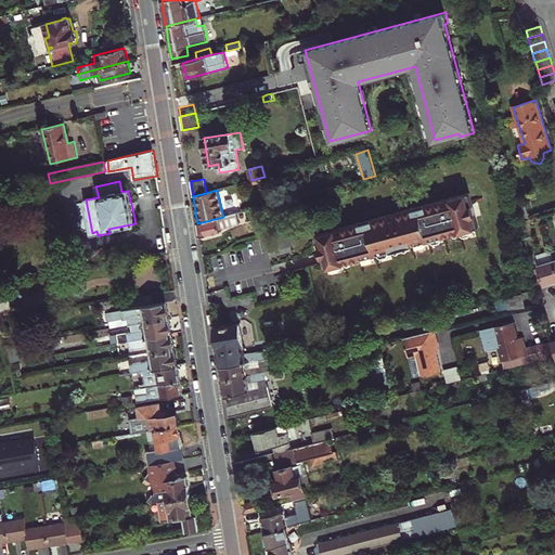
[(469,193),(317,234),(320,246),(322,256),(325,268),(331,267),(343,263),(346,262),(358,259),(361,258),(373,256),(377,255),(389,252),(396,249),(409,246),(415,244),(427,241),(431,240),(442,237),(447,235),(459,233),(462,232),(474,229),(479,228),(476,216),(473,205),(469,193)]
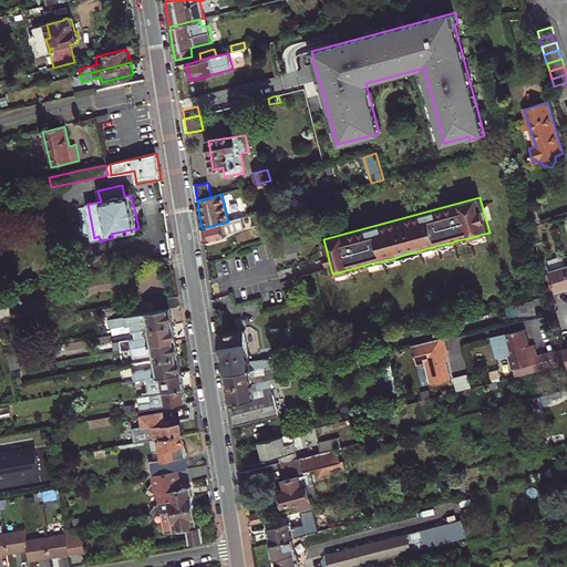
[(528,210),(532,225),(539,223),(536,208),(532,210),(528,210)]
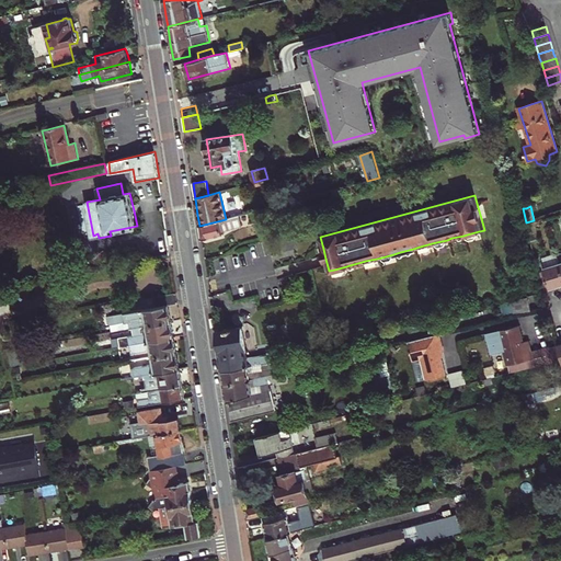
[(224,235),(222,231),(242,226),(240,216),(226,219),(199,226),(201,236),(202,240),(224,235)]
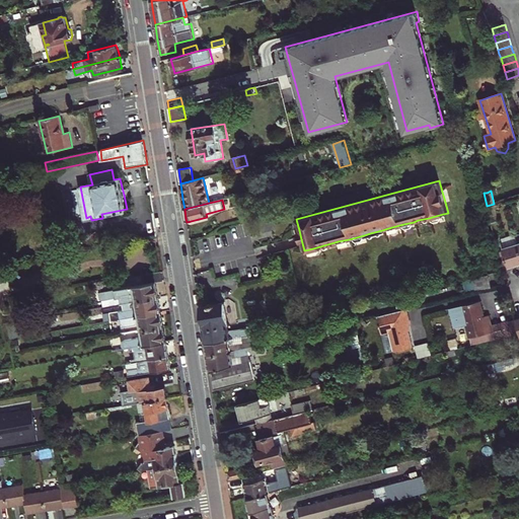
[(488,208),(492,222),(499,220),(496,210),(495,205),(488,208)]
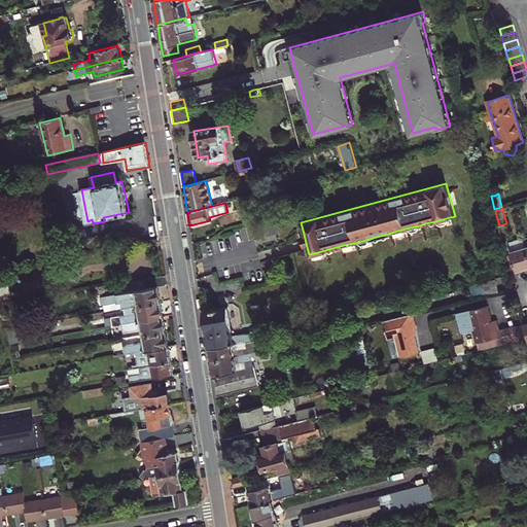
[(450,217),(438,220),(441,227),(452,224),(450,217)]
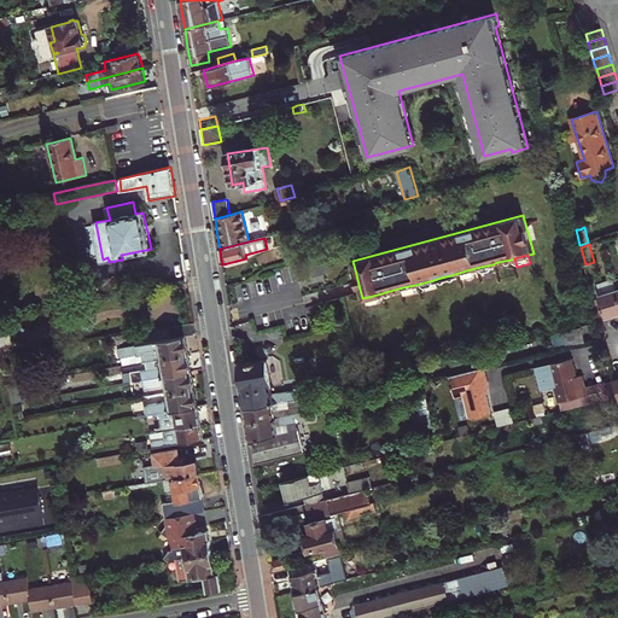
[(493,264),(481,267),(482,277),(495,273),(493,264)]
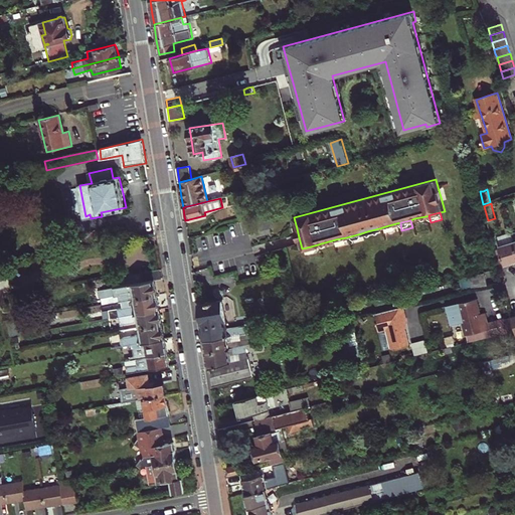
[(396,223),(385,226),(387,233),(398,230),(396,223)]
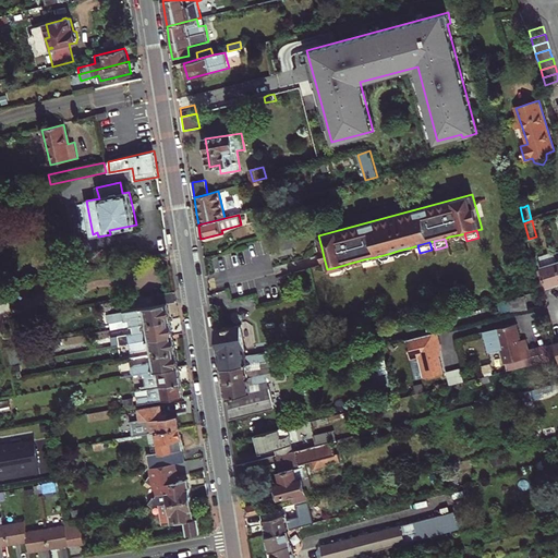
[(411,247),(398,251),(399,256),(412,253),(411,247)]
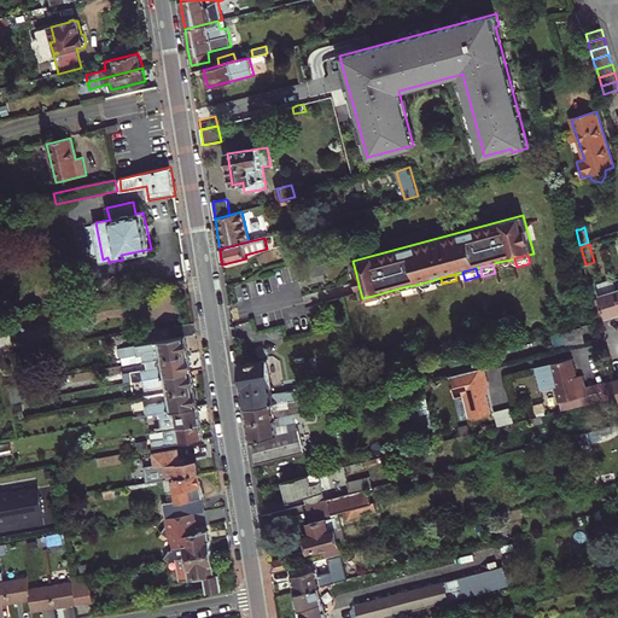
[(600,299),(605,316),(614,314),(617,313),(617,293),(614,280),(613,279),(598,284),(600,295),(599,296),(600,299)]
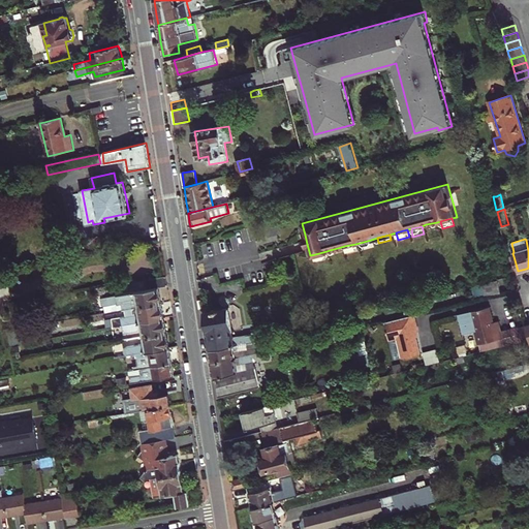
[(371,240),(360,243),(362,250),(372,247),(371,240)]
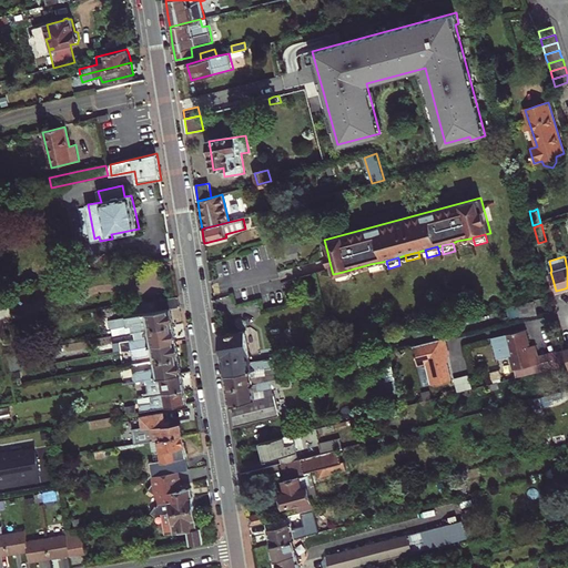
[(382,262),(369,264),(372,273),(384,270),(382,262)]
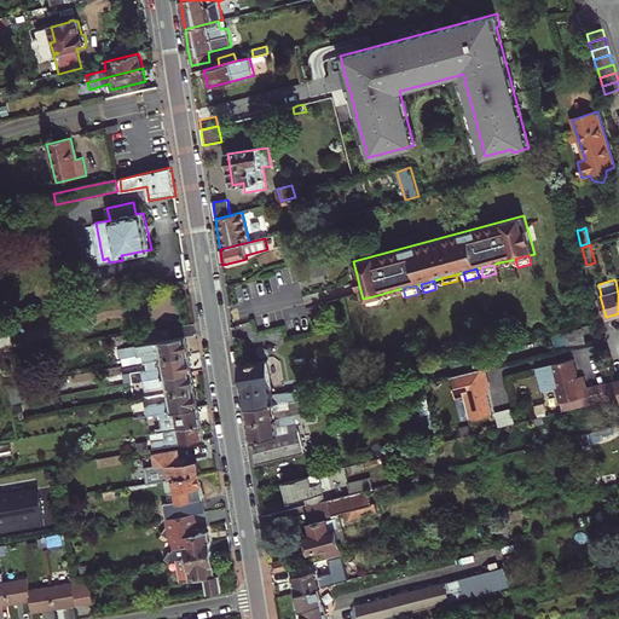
[(382,294),(369,298),(371,306),(385,302),(382,294)]
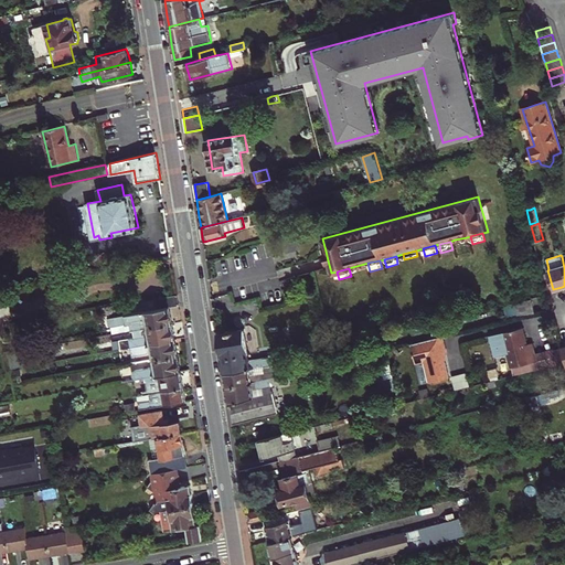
[(543,276),(547,291),(553,289),(548,274),(543,276)]
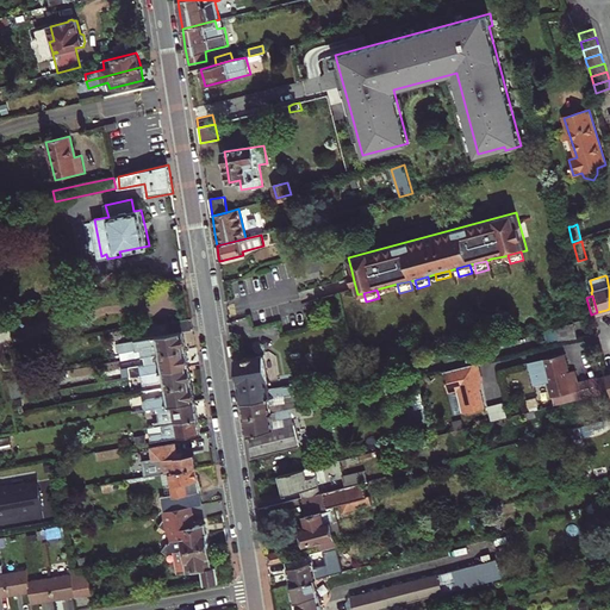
[(521,306),(522,313),(530,312),(528,304),(521,306)]
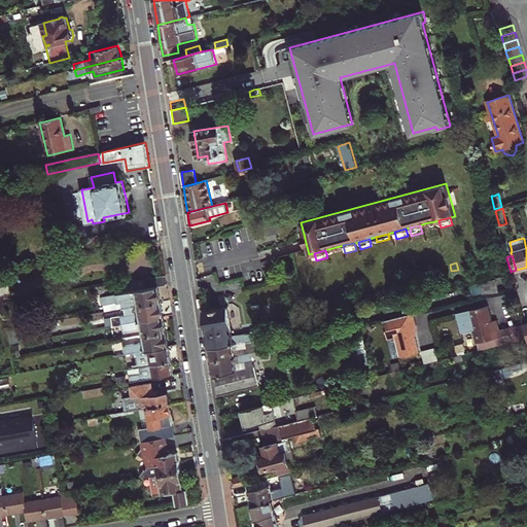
[(168,284),(166,275),(145,279),(116,284),(117,293),(102,296),(102,304),(104,305),(105,312),(123,309),(126,308),(162,302),(160,292),(159,285),(168,284)]
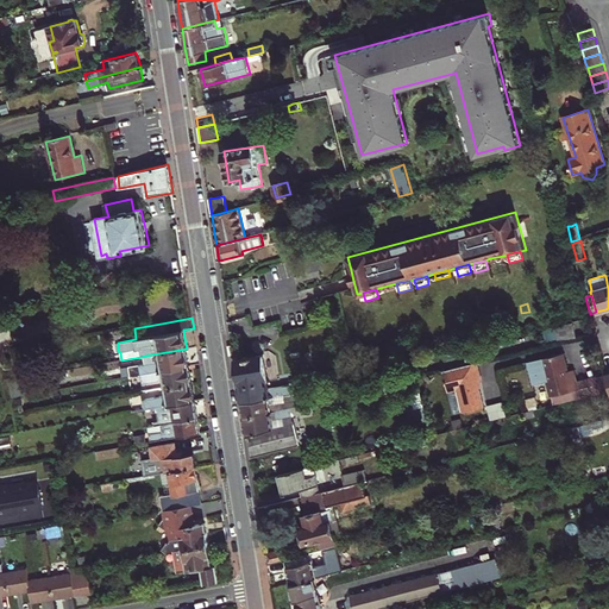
[(548,345),(577,338),(573,322),(545,330),(548,345)]
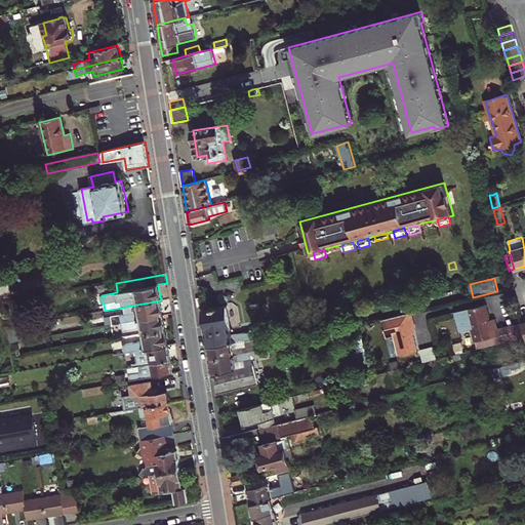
[(122,322),(163,315),(162,308),(161,300),(125,307),(126,314),(112,316),(114,324),(122,322)]
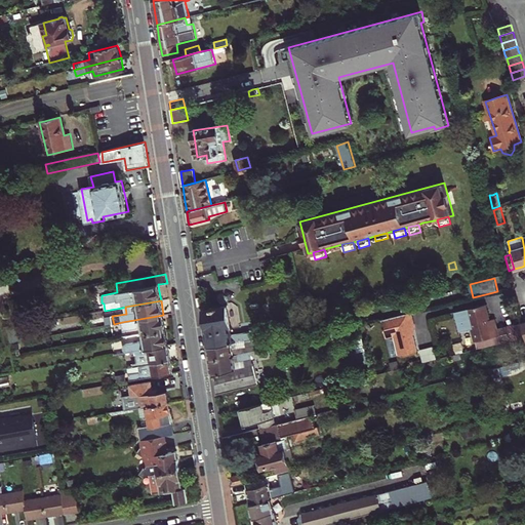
[(485,305),(455,312),(460,331),(472,328),(475,341),(498,335),(497,328),(494,319),(492,319),(489,320),(485,305)]
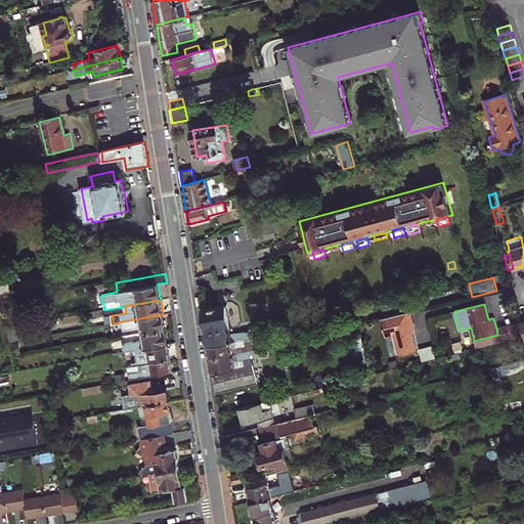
[(231,329),(227,305),(218,306),(218,305),(210,306),(210,308),(203,309),(204,314),(209,345),(233,341),(266,335),(270,334),(268,325),(250,329),(250,331),(230,334),(229,329),(231,329)]
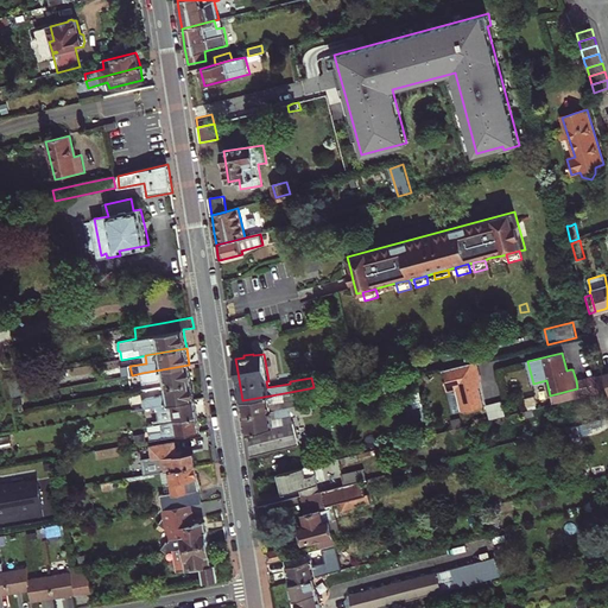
[(479,372),(476,362),(442,371),(447,391),(449,391),(456,388),(462,412),(483,406),(476,381),(481,380),(479,372)]
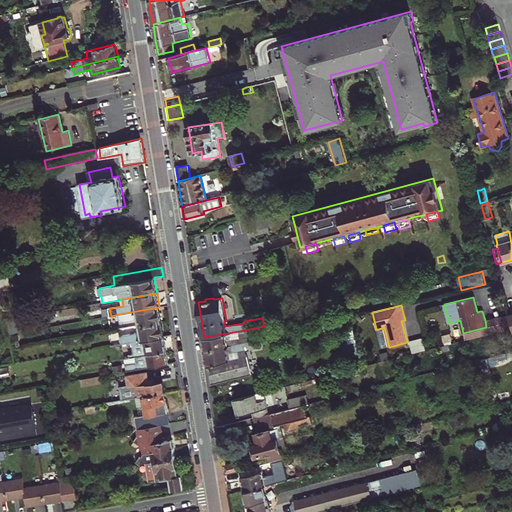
[(161,315),(159,307),(119,314),(121,322),(139,318),(140,325),(162,321),(161,315)]
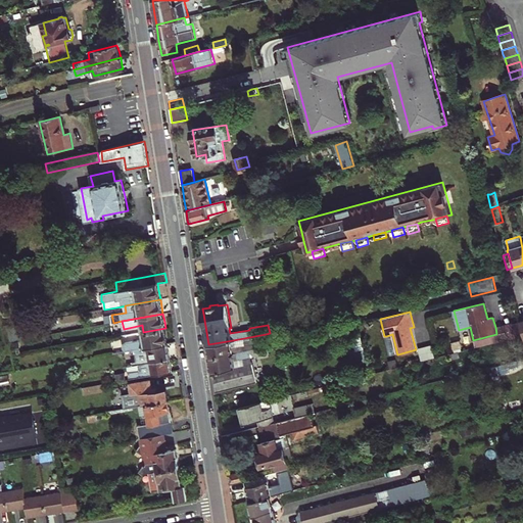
[(106,324),(113,323),(111,315),(104,316),(106,324)]
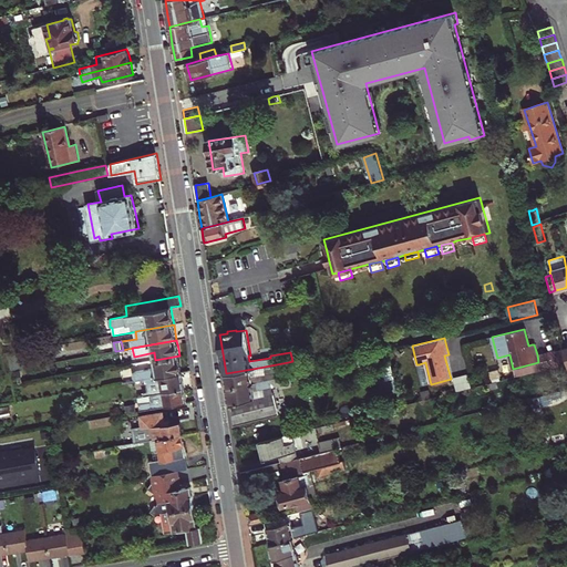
[(124,358),(134,357),(132,348),(123,350),(124,358)]
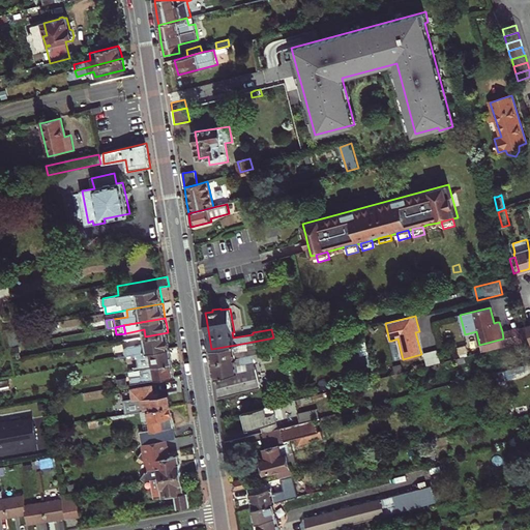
[(524,342),(520,328),(520,326),(502,331),(503,339),(479,345),(481,352),(524,342)]
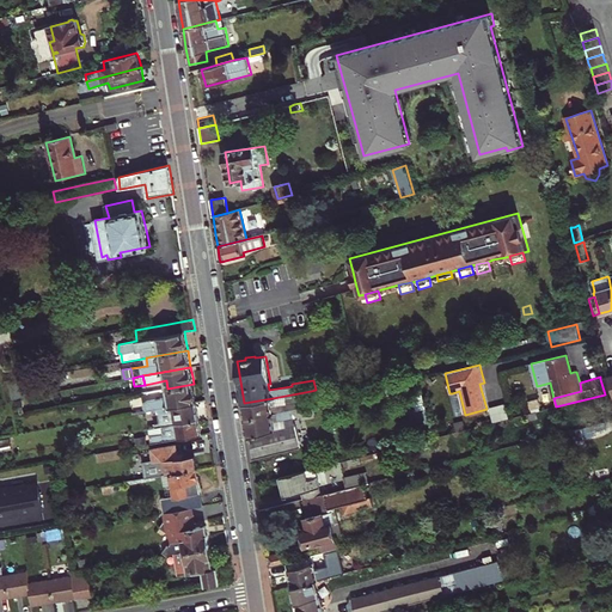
[(605,395),(611,392),(611,386),(610,377),(600,379),(605,395)]
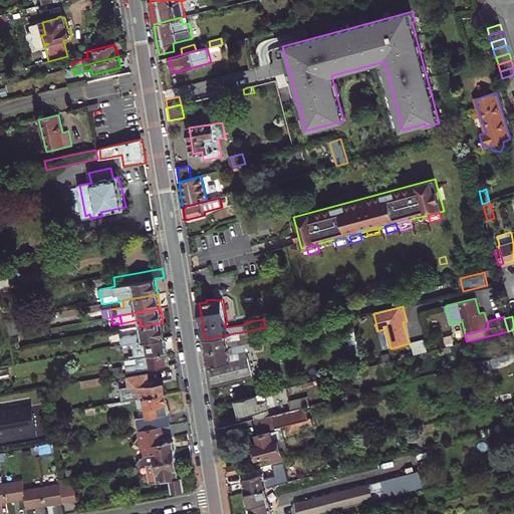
[(18,320),(8,322),(11,334),(27,332),(25,325),(19,326),(18,320)]
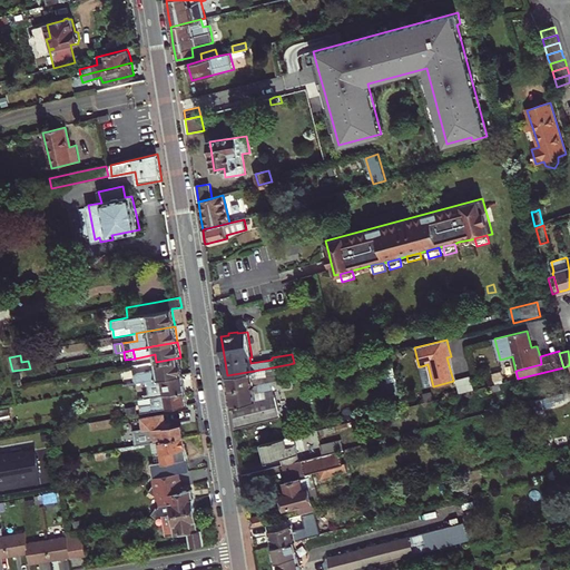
[(182,367),(180,357),(156,362),(156,365),(155,366),(156,371),(157,373),(155,373),(153,371),(139,373),(136,375),(137,381),(140,382),(147,381),(183,374),(182,367)]
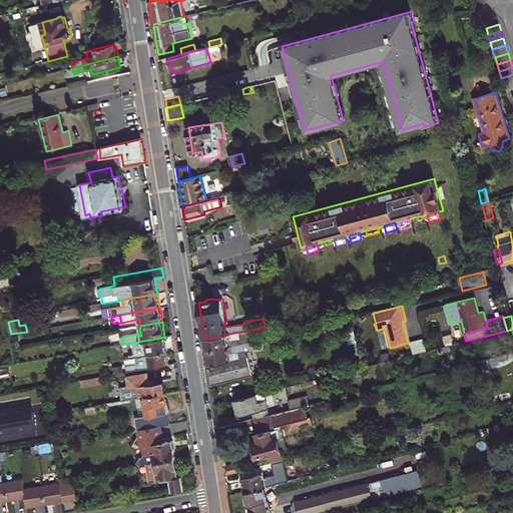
[(277,337),(283,335),(280,324),(274,325),(277,337)]
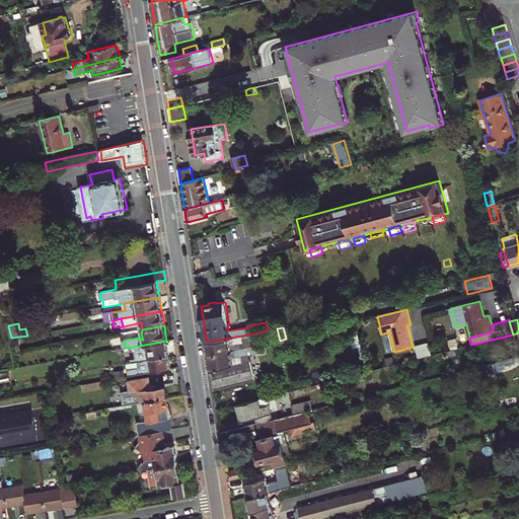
[(248,348),(254,346),(253,342),(265,340),(264,331),(231,338),(207,342),(208,349),(209,356),(232,351),(248,348)]
